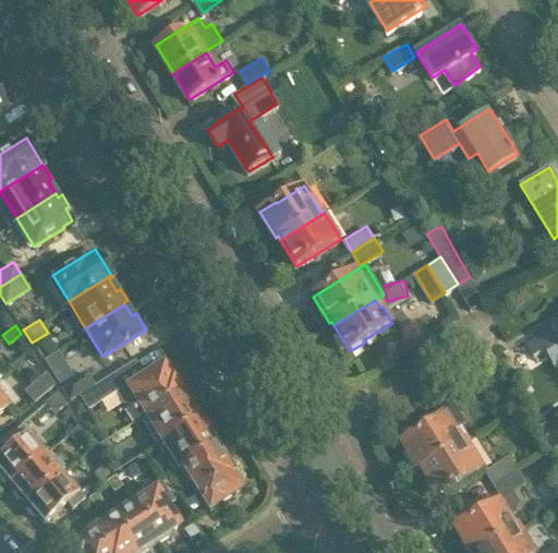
[(534,355),(547,346),(544,341),(555,335),(549,326),(525,341),(534,355)]
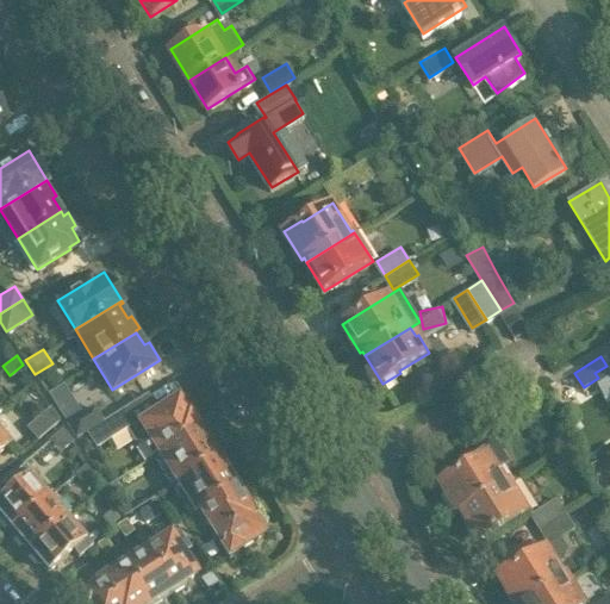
[(609,363),(595,373),(608,393),(609,391),(609,363)]
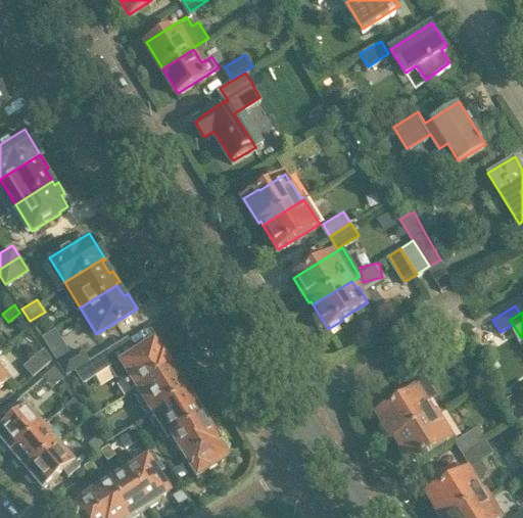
[(170,365),(168,363),(169,361),(163,352),(161,352),(160,352),(152,340),(120,361),(136,386),(170,365)]
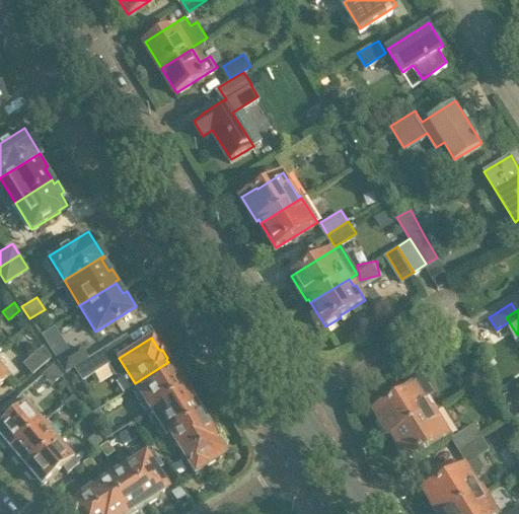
[(64,370),(86,355),(80,344),(57,358),(64,370)]
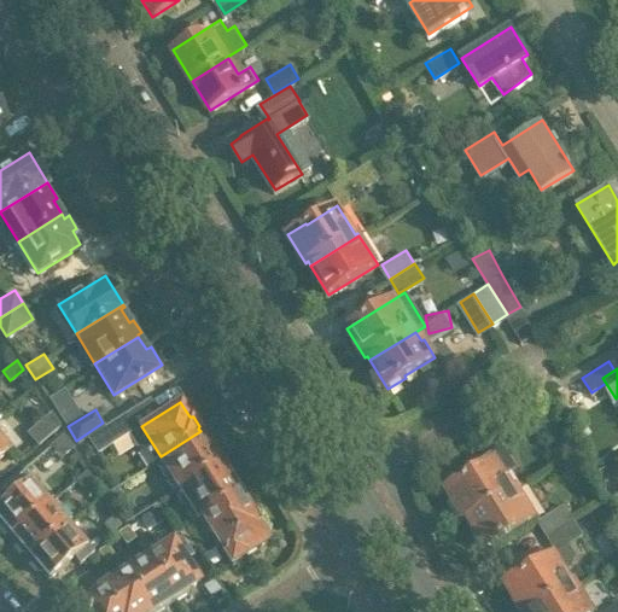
[(50,412),(28,430),(38,442),(60,423),(50,412)]
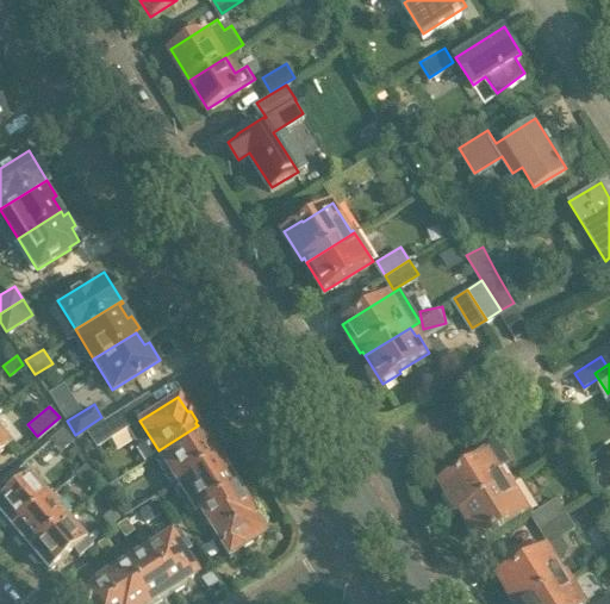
[(207,441),(198,425),(159,450),(176,479),(216,455),(215,453),(216,450),(210,441),(207,441)]
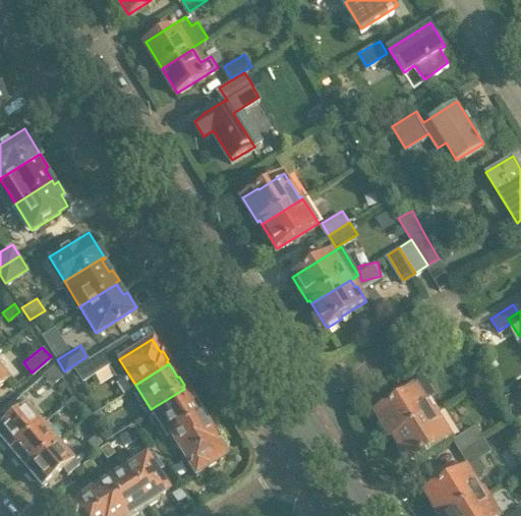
[(54,364),(46,371),(53,381),(61,374),(54,364)]
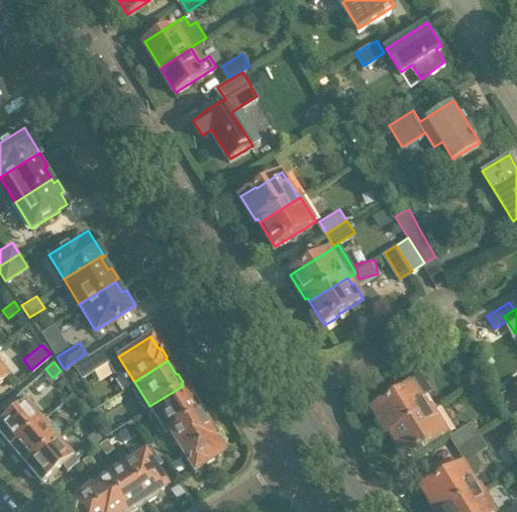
[(430,409),(421,395),(432,389),(420,370),(397,385),(402,393),(391,400),(390,399),(373,409),(388,432),(390,431),(393,435),(433,410),(432,408),(430,409)]
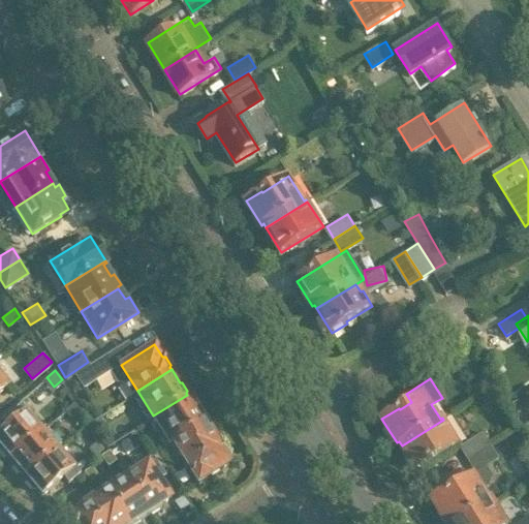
[(203,420),(201,418),(203,415),(197,407),(195,407),(187,395),(153,415),(168,441),(172,439),(203,420)]
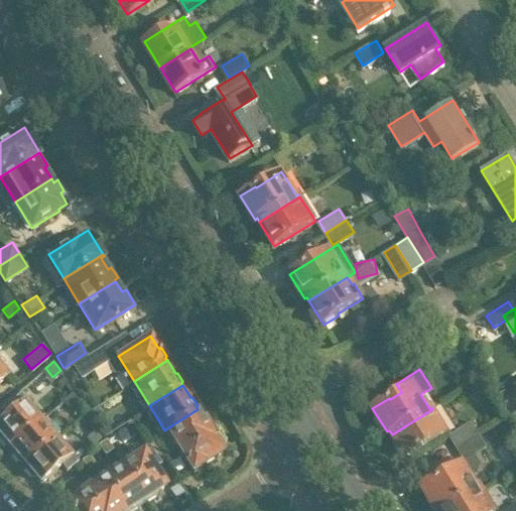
[(8,414),(0,420),(0,432),(1,434),(0,436),(5,442),(9,443),(10,444),(42,417),(20,391),(2,406),(8,414)]
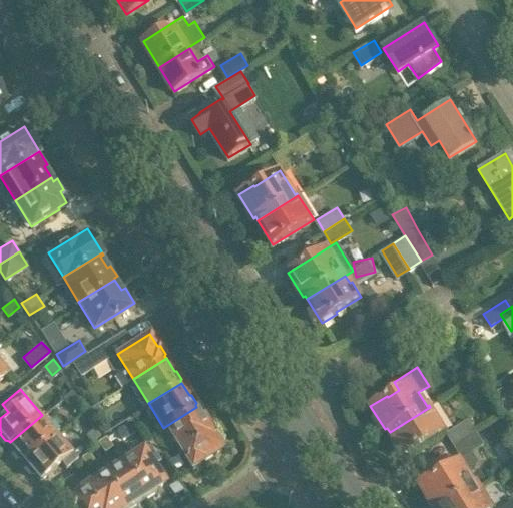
[(72,390),(62,397),(69,405),(78,397),(72,390)]
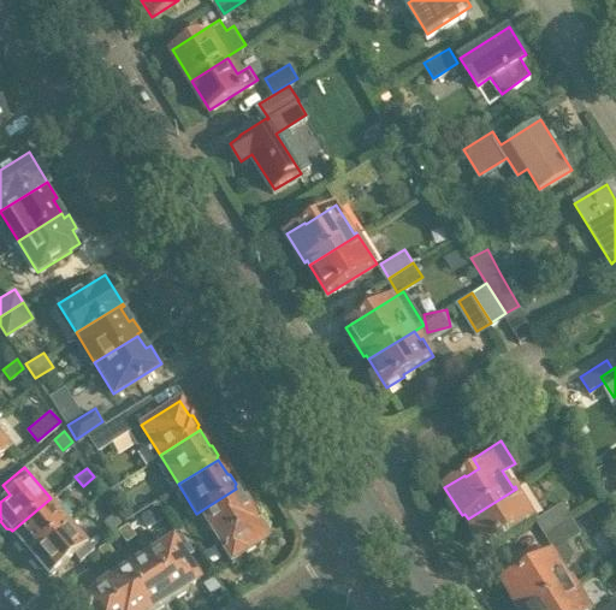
[(117,484),(106,490),(112,498),(122,492),(117,484)]
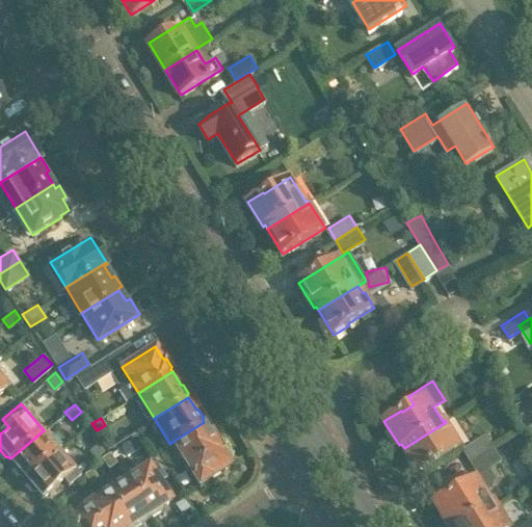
[(212,435),(204,422),(173,442),(198,483),(210,476),(209,475),(229,464),(219,448),(220,448),(218,445),(218,443),(214,435),(212,435)]
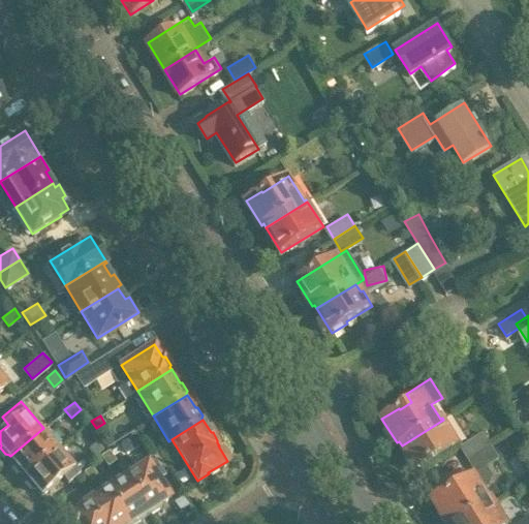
[(459,443),(443,420),(402,445),(416,469),(459,443)]
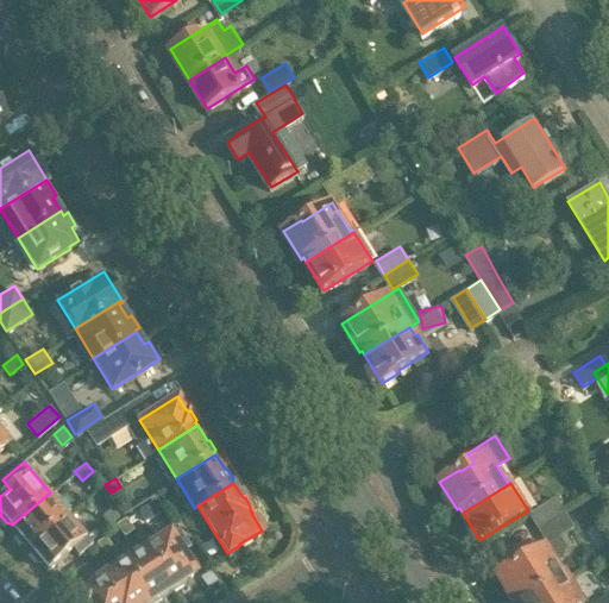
[(50,492),(12,525),(16,529),(14,533),(22,540),(25,540),(30,546),(68,513),(50,492)]
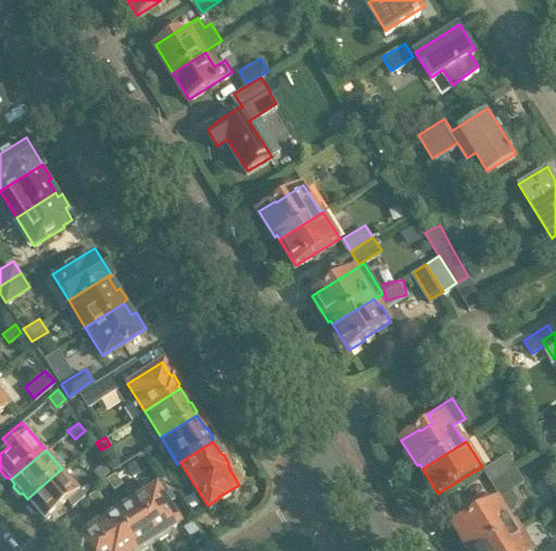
[(142,452),(133,459),(140,470),(149,463),(142,452)]
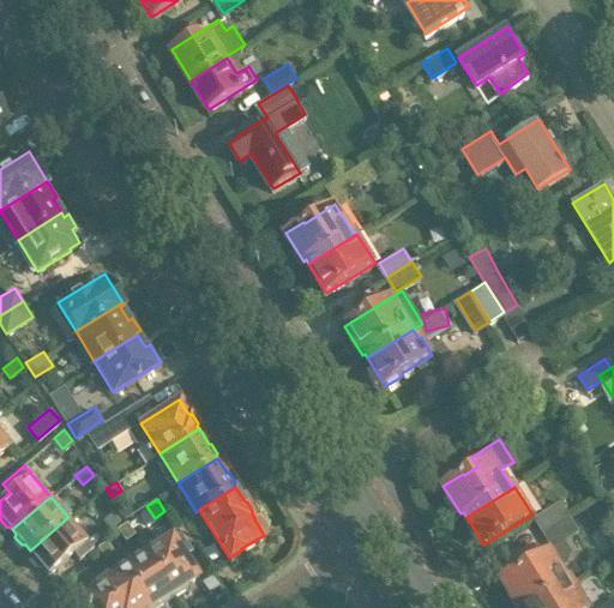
[(545,530),(569,515),(560,501),(536,516),(545,530)]
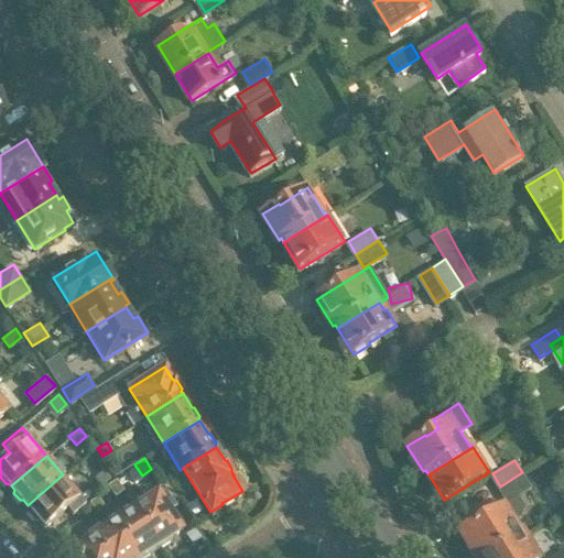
[(134,480),(142,476),(134,465),(128,469),(134,480)]
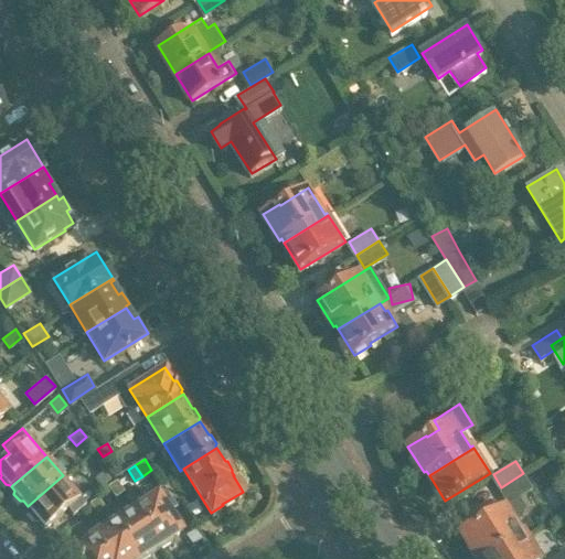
[(104,469),(94,477),(100,486),(110,477),(104,469)]
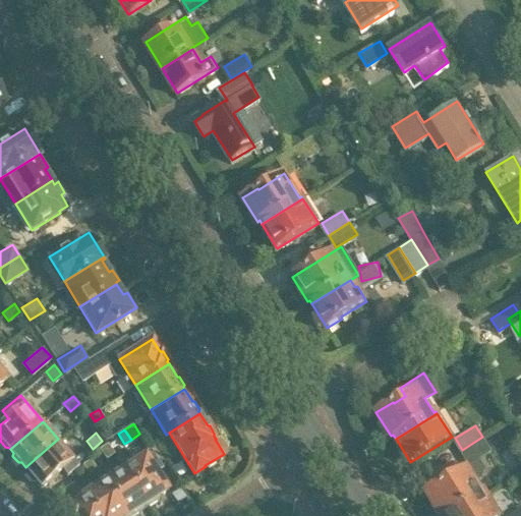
[(462,450),(467,459),(461,463),(464,469),(443,482),(442,481),(425,492),(441,515),(443,514),(443,515),(450,515),(486,494),(484,491),(482,492),(475,479),(482,475),(485,466),(479,455),(489,449),(482,437),(462,450)]
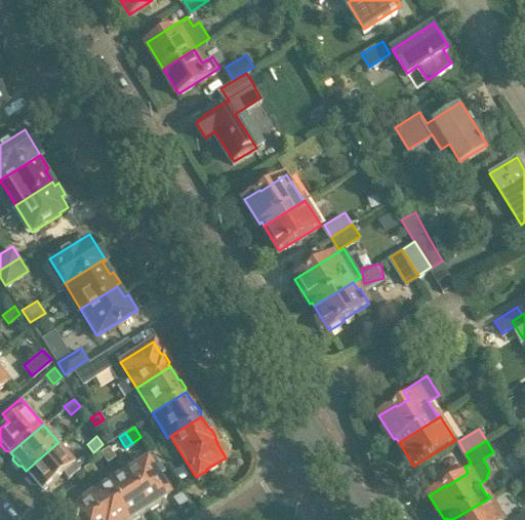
[(58,442),(26,471),(27,473),(27,475),(32,482),(35,482),(41,489),(72,463),(74,461),(58,442)]
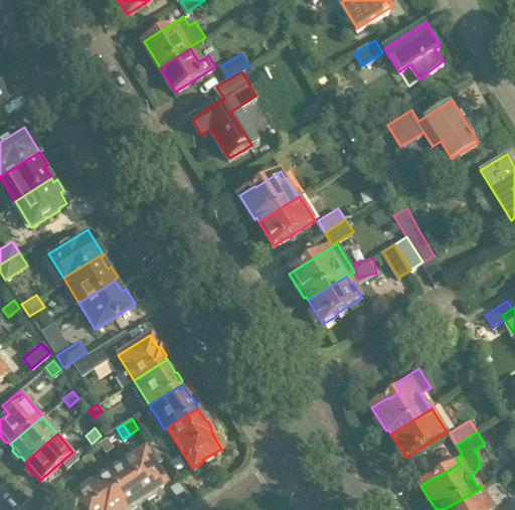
[(107,437),(98,443),(105,453),(113,447),(107,437)]
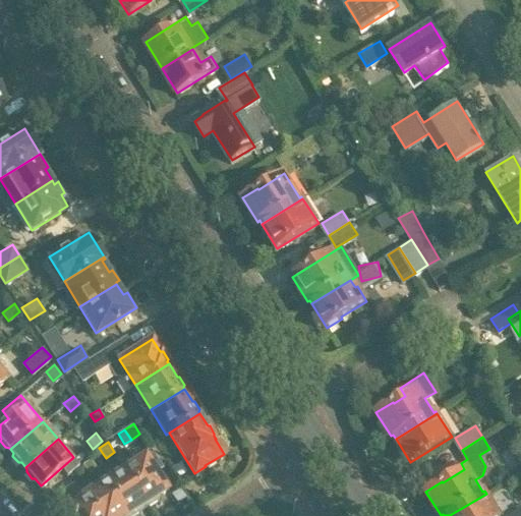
[(142,452),(122,465),(124,469),(146,502),(148,501),(149,502),(156,498),(157,495),(166,489),(153,468),(167,460),(156,442),(141,450),(142,452)]
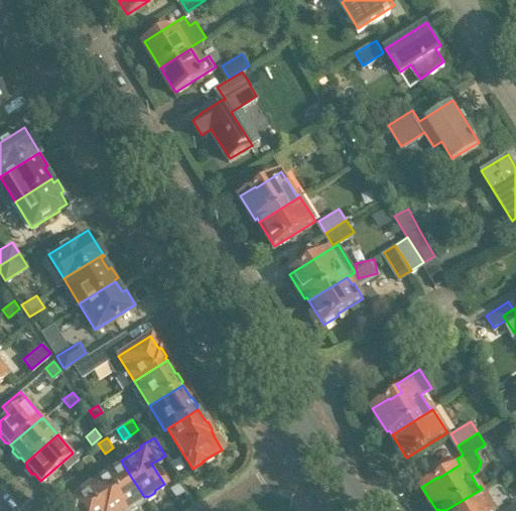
[(90,454),(82,459),(88,468),(96,463),(90,454)]
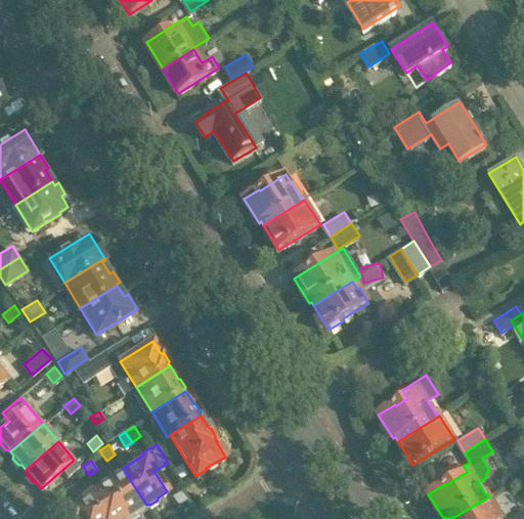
[(123,468),(103,480),(105,484),(127,517),(130,515),(131,517),(138,513),(138,510),(146,505),(125,472),(123,468)]
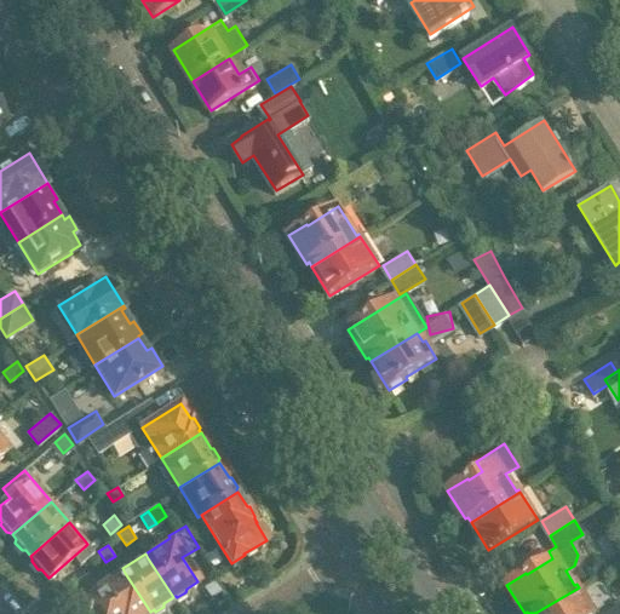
[(122,568),(99,583),(102,587),(119,613),(145,613),(150,612),(125,573),(122,568)]
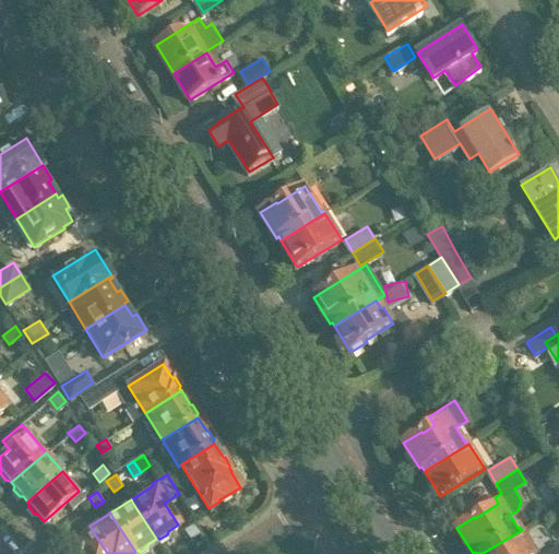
[(68,523),(72,531),(82,526),(76,517),(68,523)]
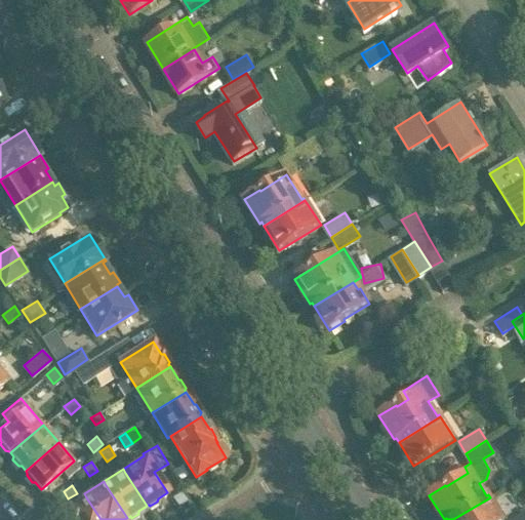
[(186,495),(180,487),(173,492),(178,501),(186,495)]
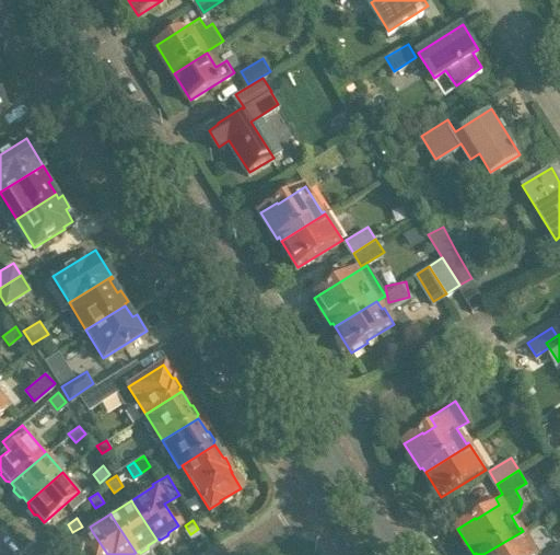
[(107,554),(92,531),(68,546),(72,554),(107,554)]
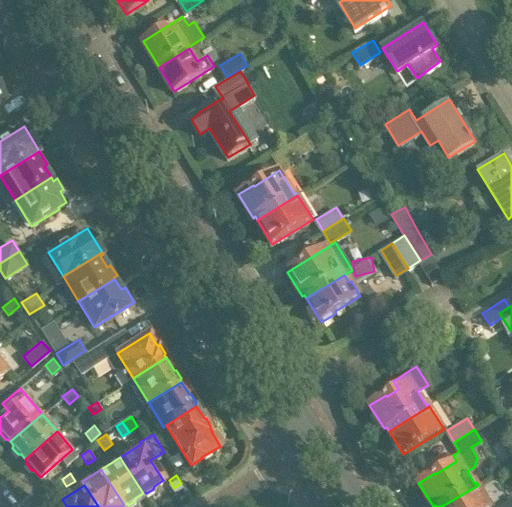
[(492,506),(478,485),(442,506),(492,506)]
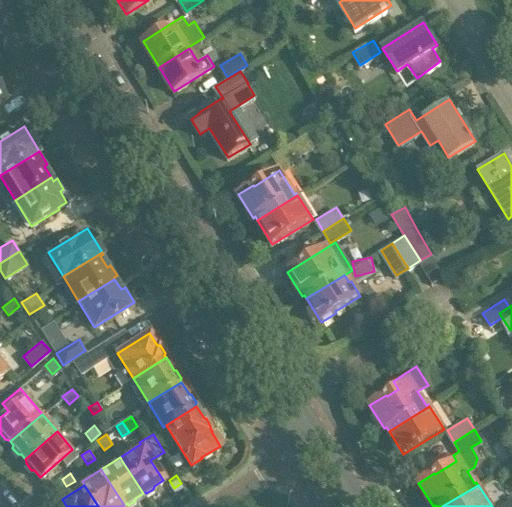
[(511,506),(511,496),(495,506),(511,506)]
